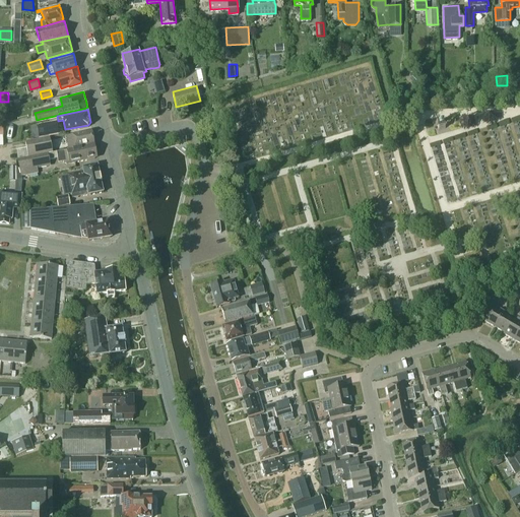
[(57,119),(37,123),(39,136),(59,132),(57,119)]
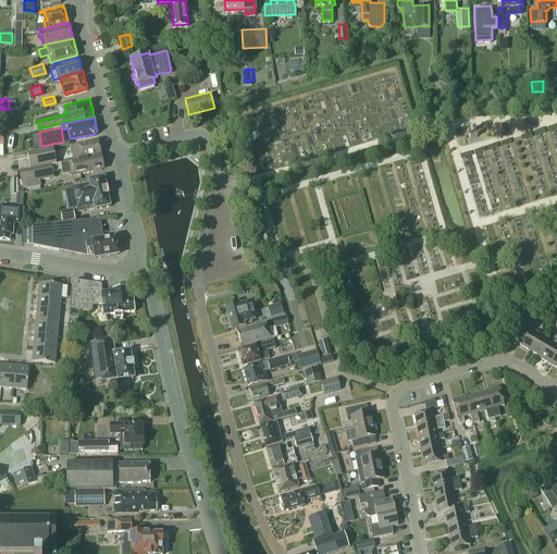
[(477,135),(474,127),(468,130),(470,137),(477,135)]
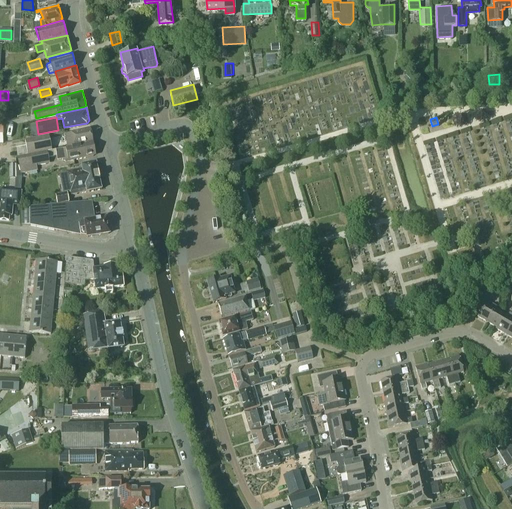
[(68,145),(93,141),(90,127),(66,132),(68,145)]
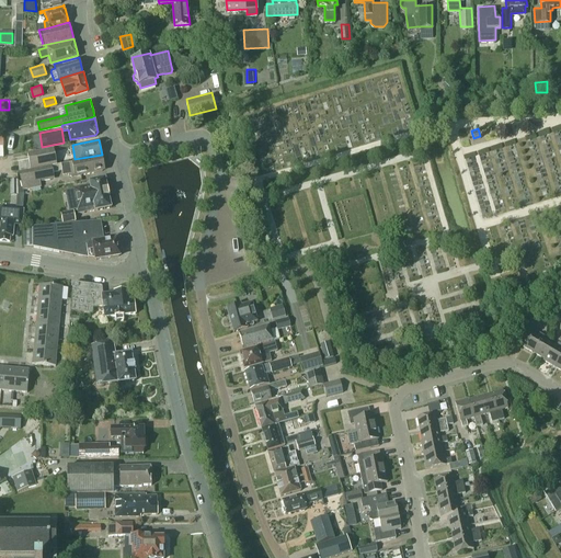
[(52,163),(57,162),(54,147),(27,150),(29,158),(18,159),(19,169),(21,169),(52,163)]
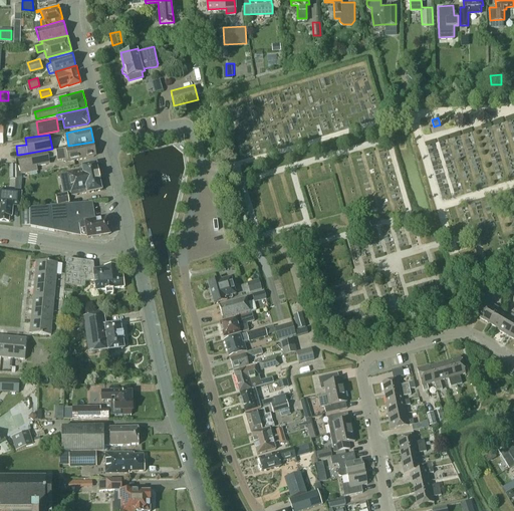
[(67,147),(60,148),(56,149),(58,159),(62,158),(62,160),(68,159),(68,161),(74,160),(74,159),(93,155),(95,153),(93,142),(68,146),(67,147)]
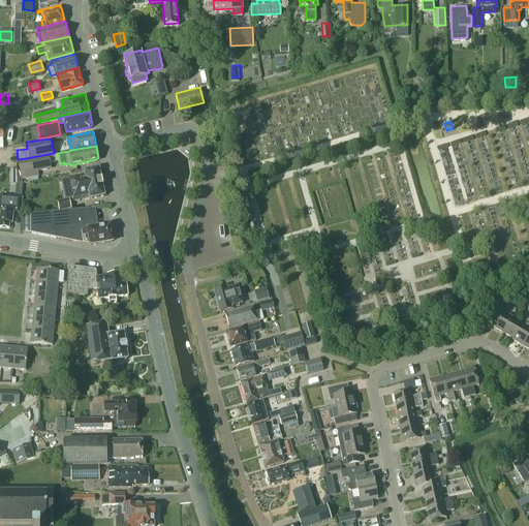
[(51,166),(49,154),(20,159),(18,159),(21,178),(39,174),(38,169),(51,166)]
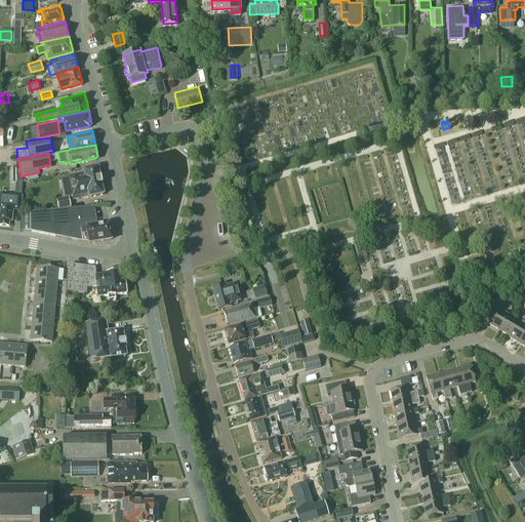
[(88,195),(105,192),(105,191),(104,191),(98,166),(99,166),(99,164),(83,167),(84,171),(68,174),(72,195),(73,198),(88,195)]
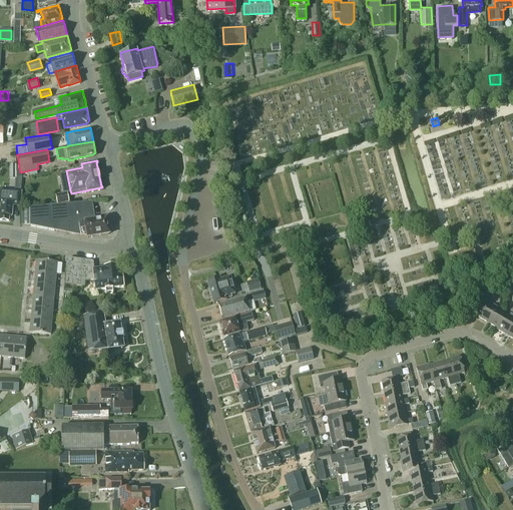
[(20,201),(21,189),(0,187),(0,198),(0,199),(0,203),(0,217),(9,218),(9,213),(12,213),(13,200),(20,201)]
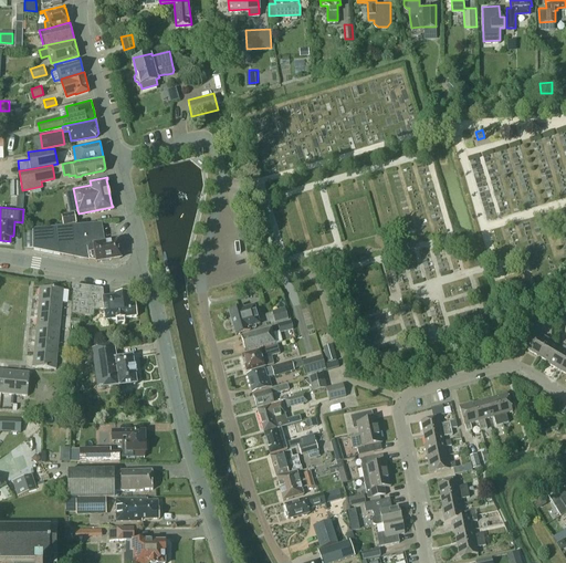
[(63,223),(76,221),(74,210),(61,212),(63,223)]
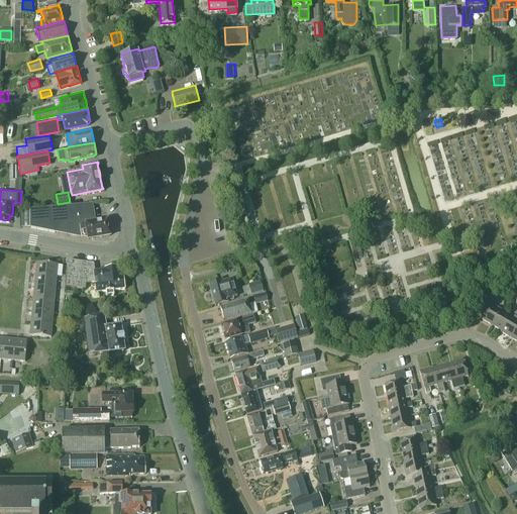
[(91,236),(89,221),(96,220),(93,202),(69,204),(69,203),(30,207),(32,225),(57,229),(91,236)]
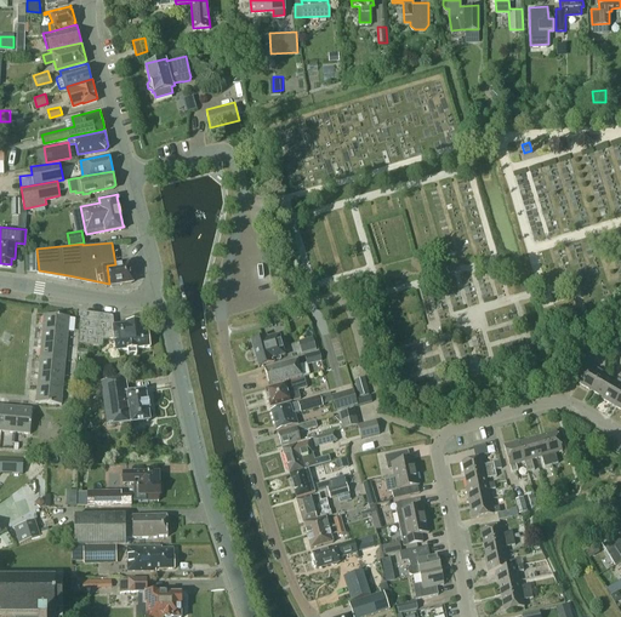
[(129,262),(115,264),(107,266),(109,284),(131,280),(129,262)]
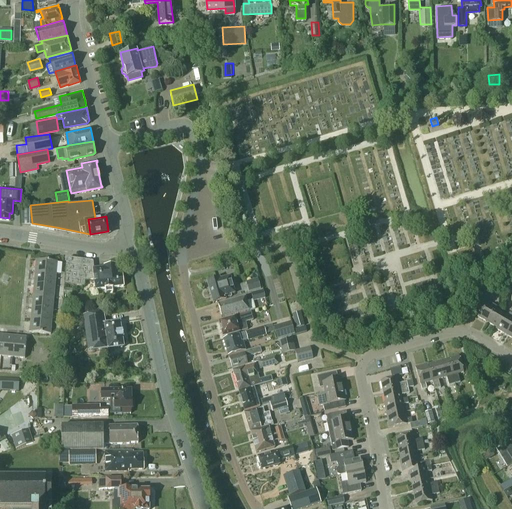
[(459,259),(473,255),(471,245),(456,249),(459,259)]
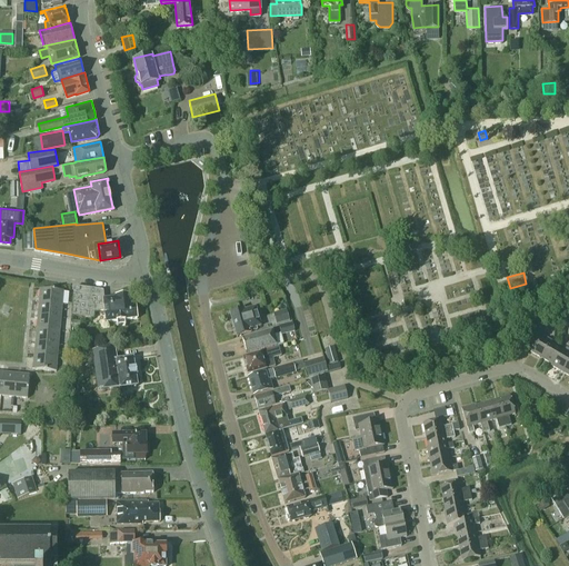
[(95,309),(105,308),(102,297),(105,297),(103,288),(76,284),(75,296),(72,313),(93,316),(95,309)]
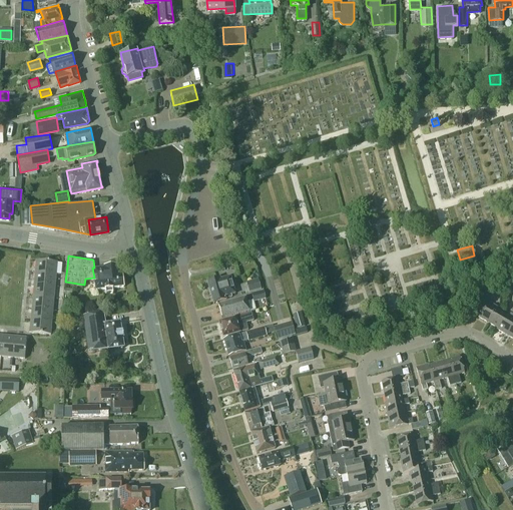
[(36,258),(35,270),(56,272),(57,260),(36,258)]
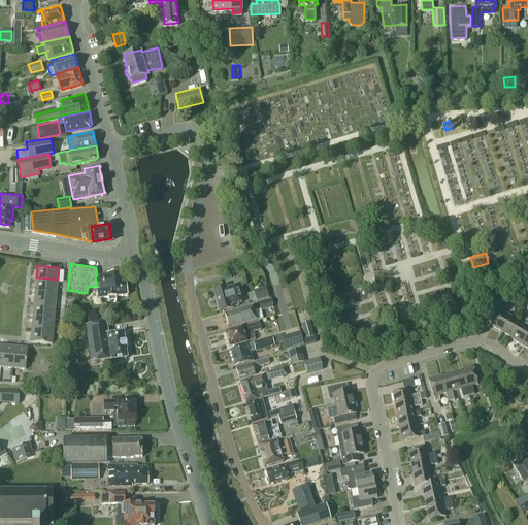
[(107,274),(97,275),(95,275),(97,286),(98,296),(108,295),(109,300),(117,299),(116,294),(127,293),(126,280),(122,281),(121,271),(107,272),(107,274)]
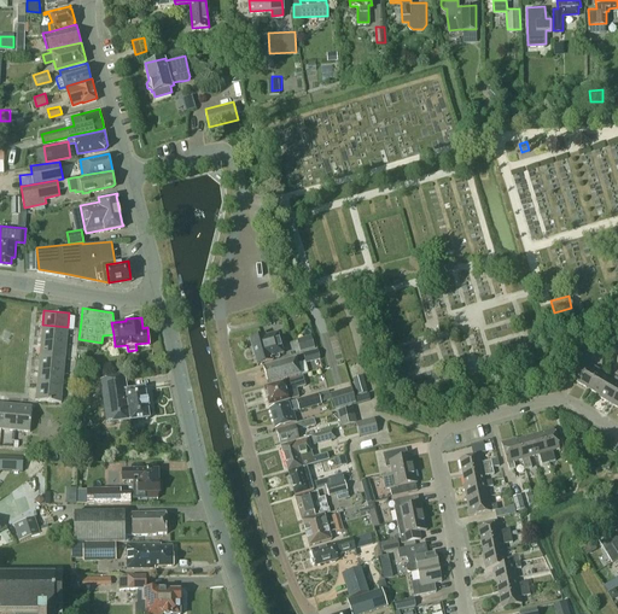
[(66,341),(68,327),(42,325),(41,339),(66,341)]
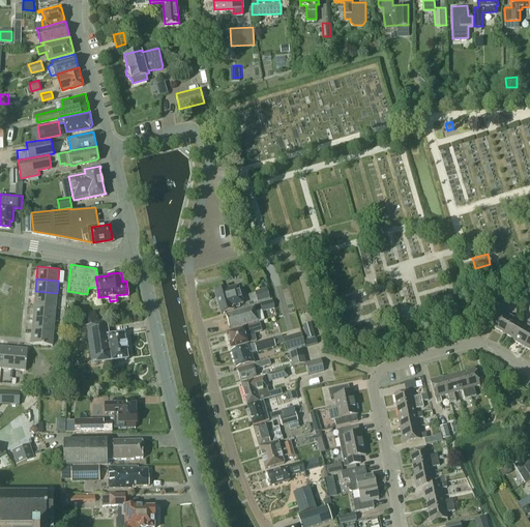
[(239,302),(243,301),(238,284),(228,287),(228,286),(214,290),(221,311),(234,308),(234,306),(239,304),(239,302)]
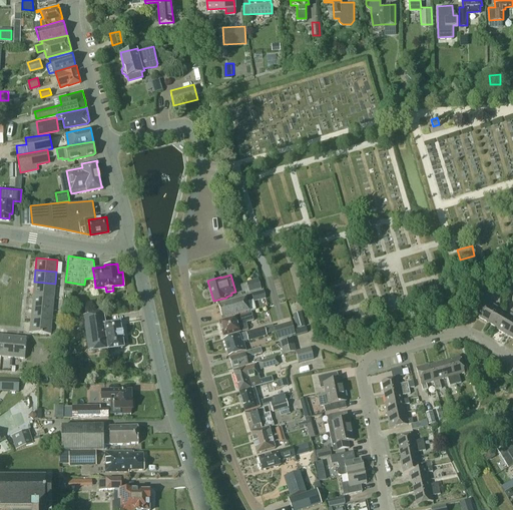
[(260,281),(247,284),(249,290),(261,287),(260,281)]
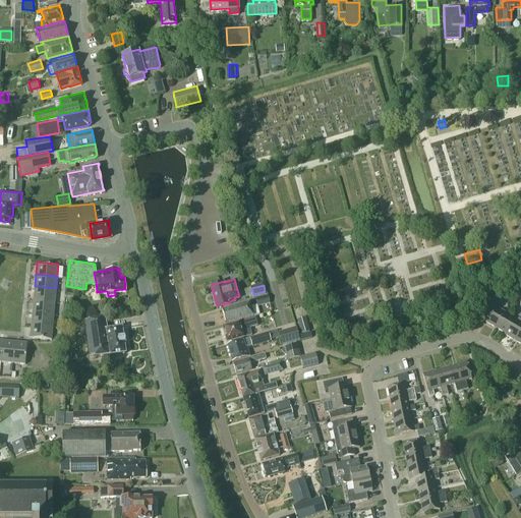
[(35,286),(34,298),(55,300),(56,288),(35,286)]
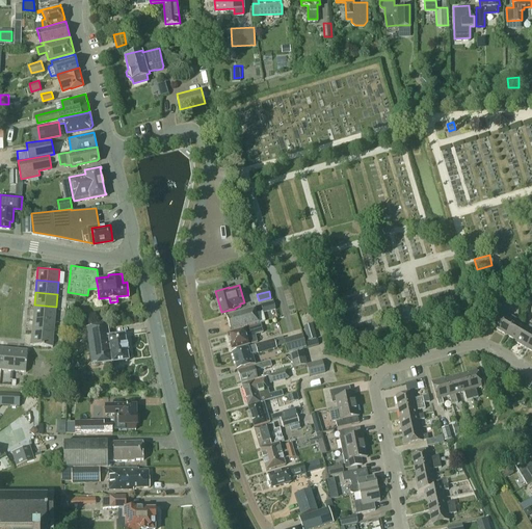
[(273,298),(261,301),(263,308),(275,305),(273,298)]
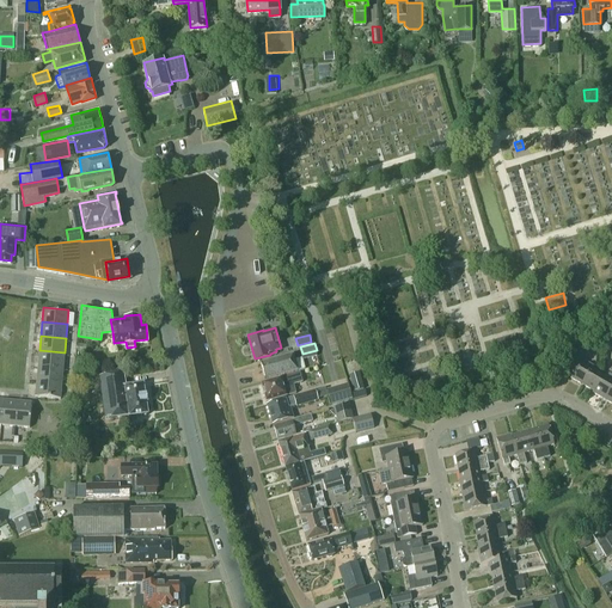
[(583,350),(575,345),(564,362),(574,367),(583,350)]
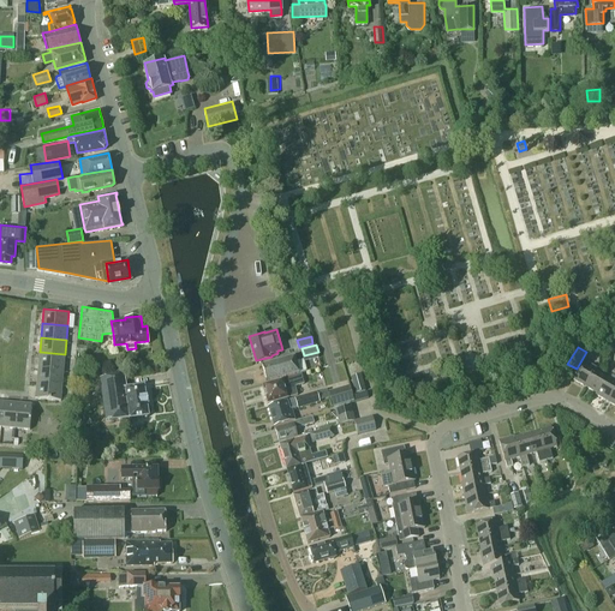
[(64,369),(65,354),(40,352),(39,367),(64,369)]
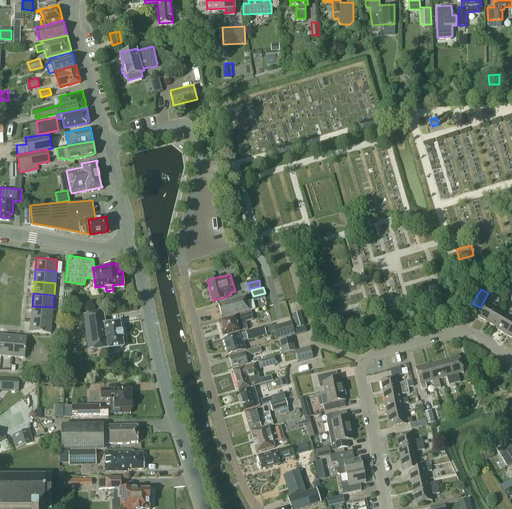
[(245,294),(218,302),(222,316),(249,309),(245,294)]
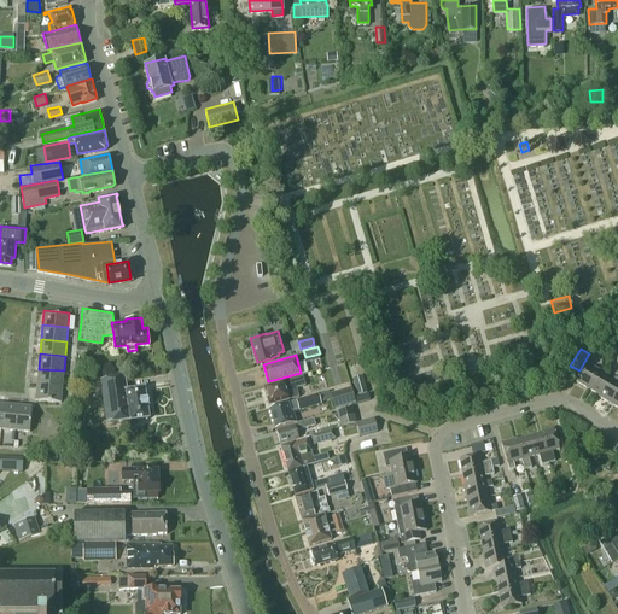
[(588,385),(599,367),(594,363),(593,367),(586,362),(576,379),(588,385)]
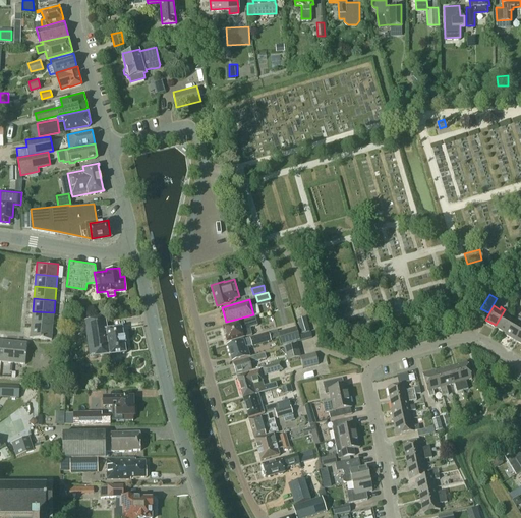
[(496,325),(505,331),(513,317),(505,312),(506,309),(505,309),(496,325)]
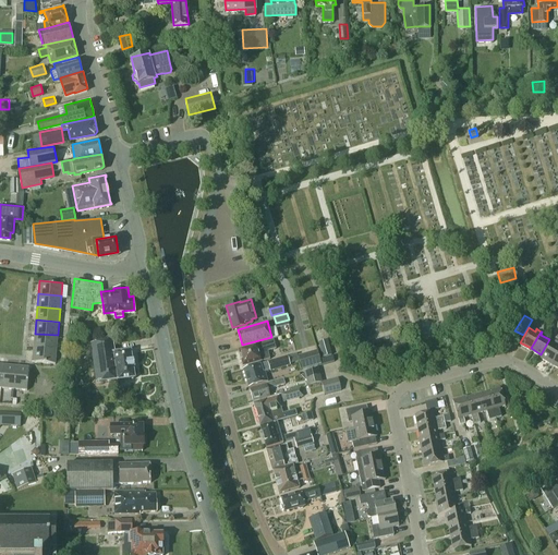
[(35,334),(33,347),(57,348),(58,335),(35,334)]
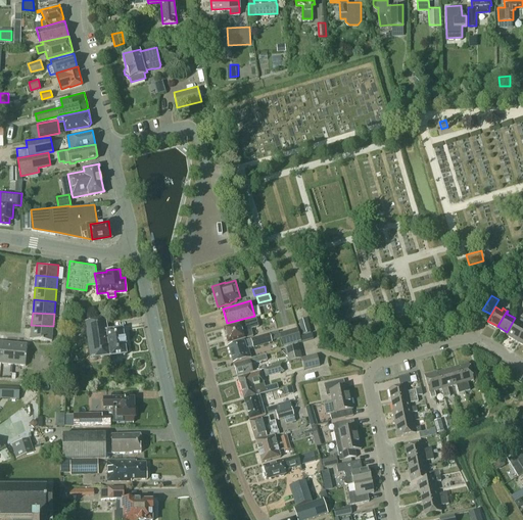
[(240,321),(241,321),(224,326),(228,341),(245,337),(245,336),(253,334),(251,327),(258,325),(256,316),(240,321)]
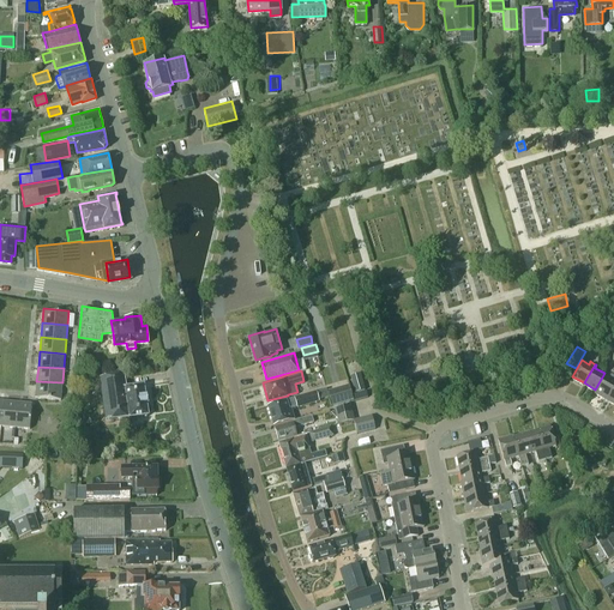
[(594,391),(606,398),(613,382),(613,372),(612,370),(608,375),(605,373),(595,390),(594,391)]
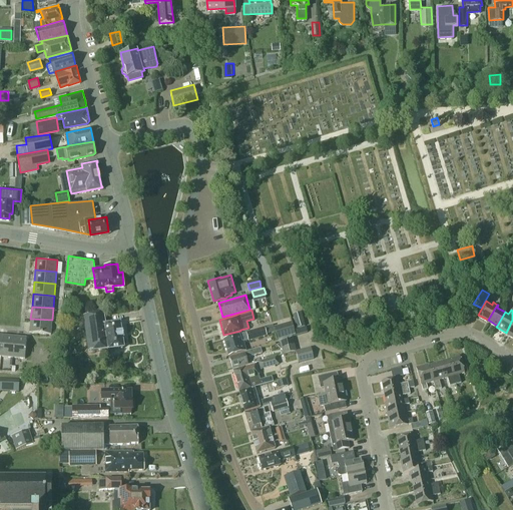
[(107,348),(123,346),(122,336),(123,336),(122,330),(121,330),(120,320),(118,320),(118,321),(106,322),(104,312),(104,311),(86,313),(83,314),(88,350),(107,348)]
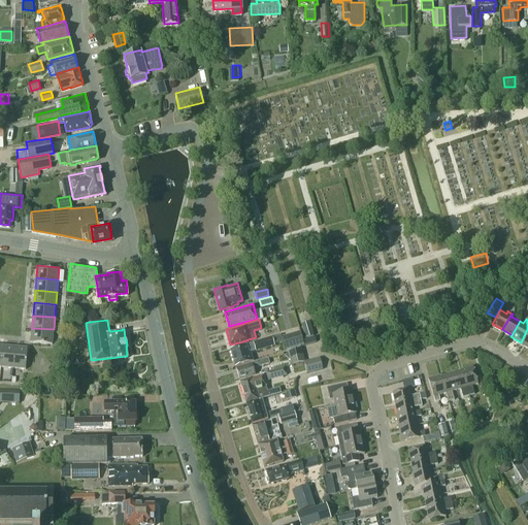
[(310,321),(302,323),(306,336),(314,334),(310,321)]
